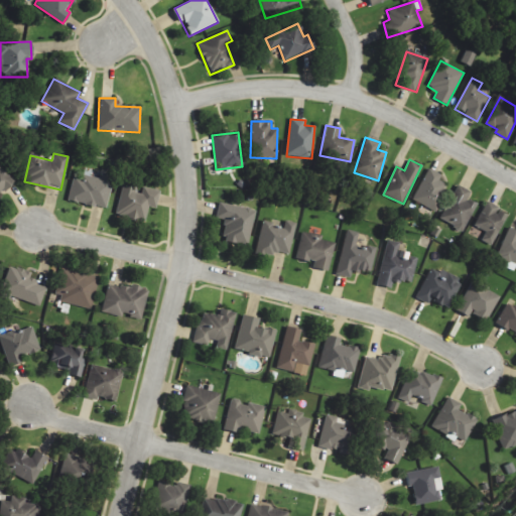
[(0,195),(13,178),(0,168),(0,195)]
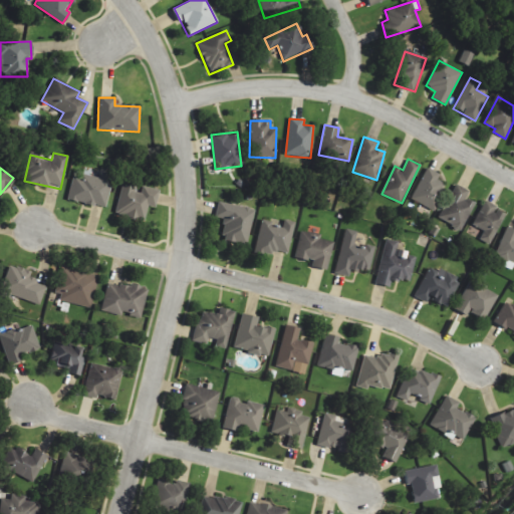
[(447,184),(437,180),(440,174),(427,168),(412,199),(435,210),(447,184)]
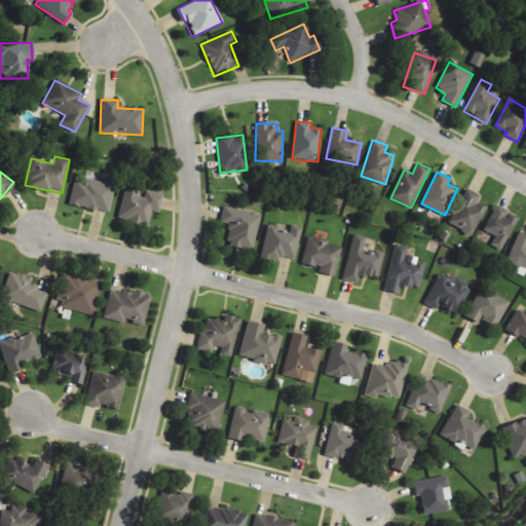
[(69,203),(108,213),(116,180),(101,176),(99,182),(75,177),(69,203)]
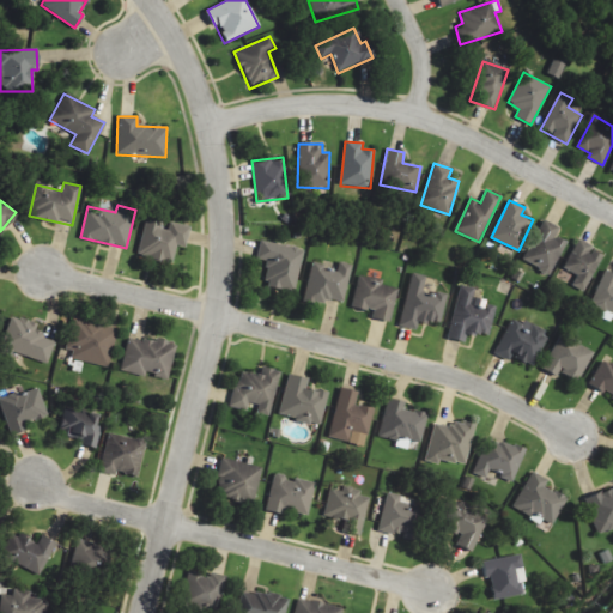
[(189,225),(169,222),(168,230),(159,228),(162,216),(146,212),(137,256),(171,263),(176,246),(186,248),(189,225)]
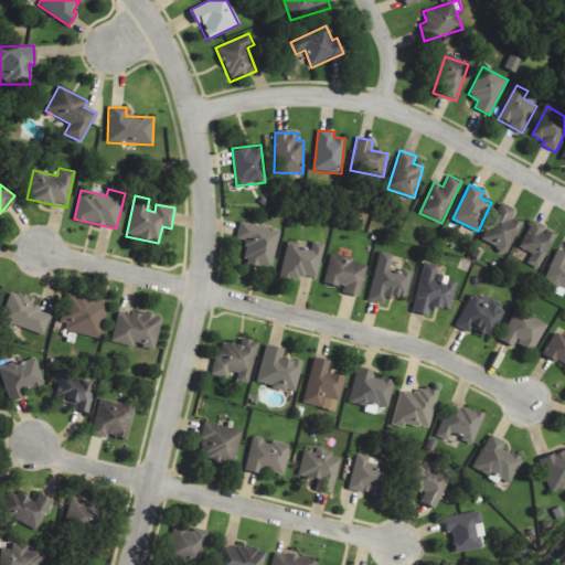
[(515,209),(500,202),(481,241),(507,253),(522,222),(511,217),(515,209)]
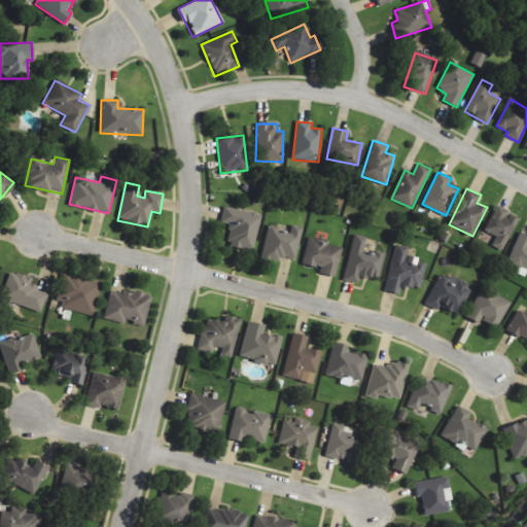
[(519,219),(507,214),(510,211),(497,205),(485,231),(497,236),(492,245),(503,250),(519,219)]
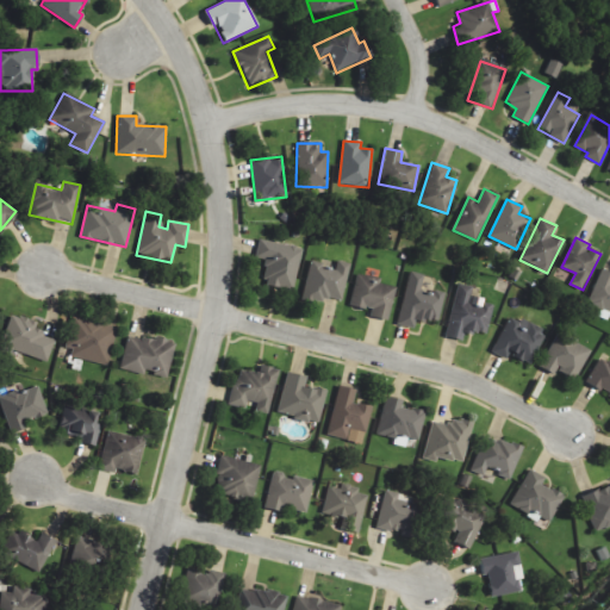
[(300,247),(259,240),(255,256),(267,259),(262,285),(293,291),(300,247)]
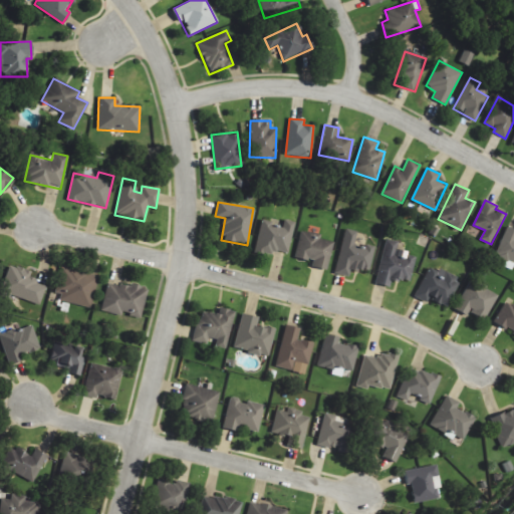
[(294,222),(273,218),(272,222),(261,219),(255,250),(287,256),(294,222)]
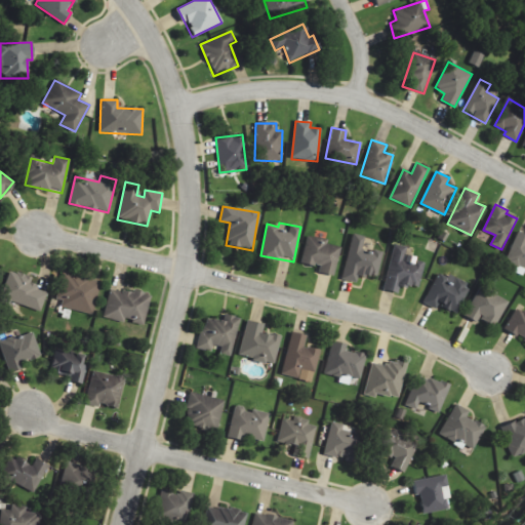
[(524,234),(517,232),(507,263),(517,266),(516,270),(524,272),(524,234)]
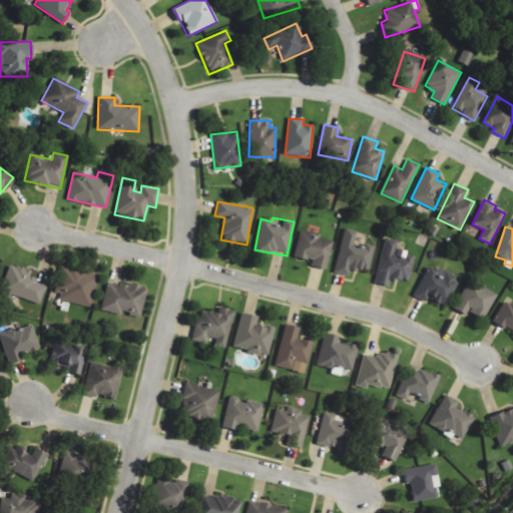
[(368,271),(373,242),(354,239),(356,231),(343,228),(335,274),(348,276),(349,267),(368,271)]
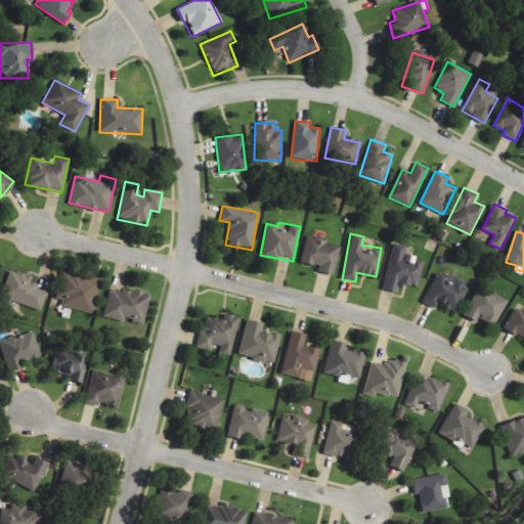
[(317,271),(334,274),(339,247),(325,244),(326,238),(306,234),(301,263),(318,266),(317,271)]
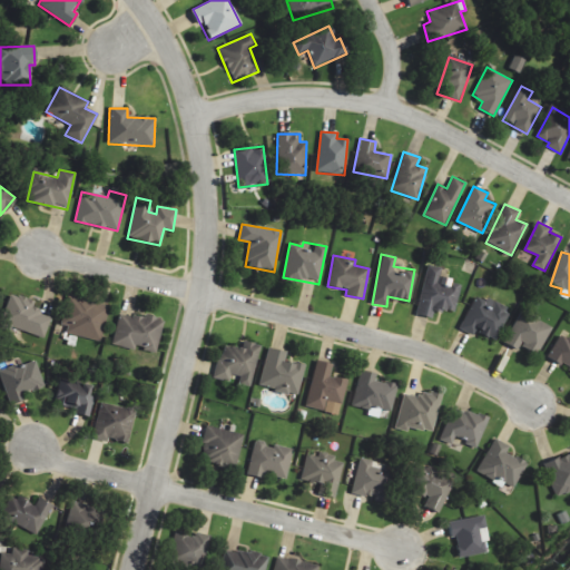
[(416,315),(432,318),(434,310),(454,313),(461,283),(439,277),(442,267),(428,264),(416,315)]
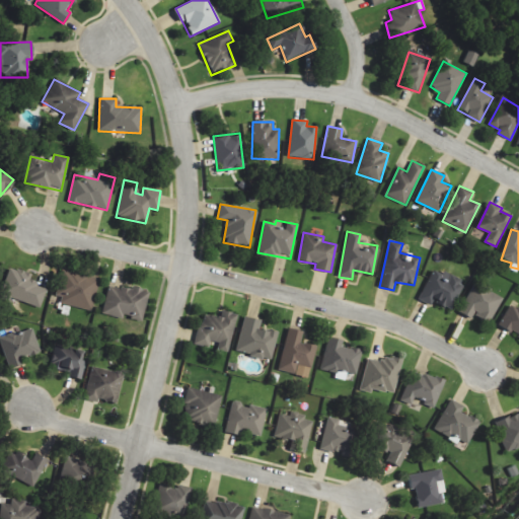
[(30,275),(10,267),(0,294),(40,308),(47,288),(28,281),(30,275)]
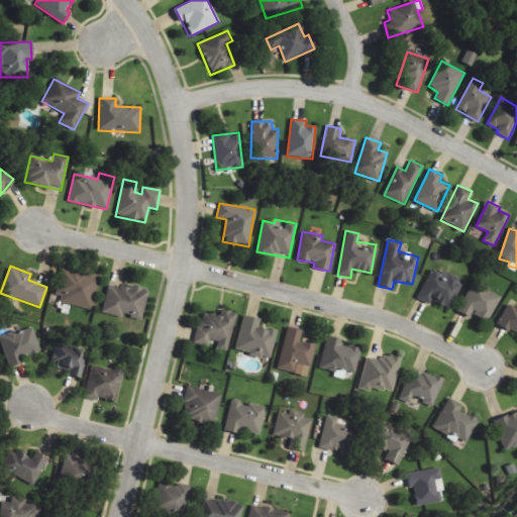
[(430,301),(450,308),(461,280),(430,267),(417,299),(429,304),(430,301)]
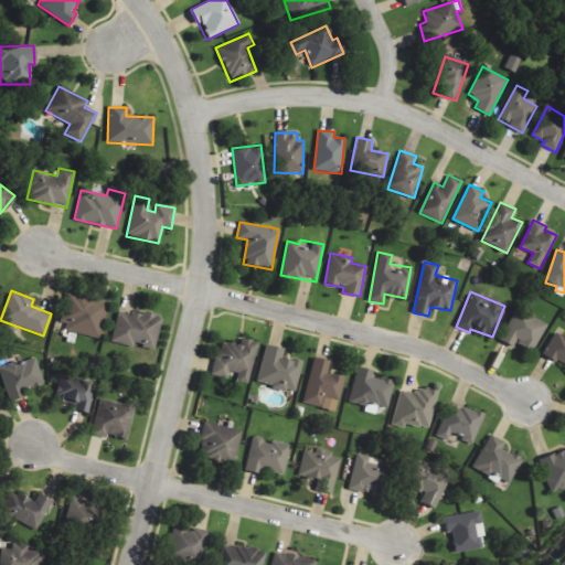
[(65,331),(99,339),(108,304),(66,292),(60,321),(67,323),(65,331)]
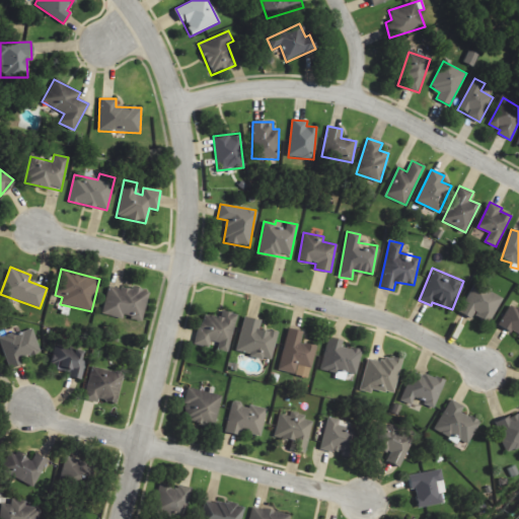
[(490,323),(502,297),(473,283),(459,313),(471,318),(473,315),(490,323)]
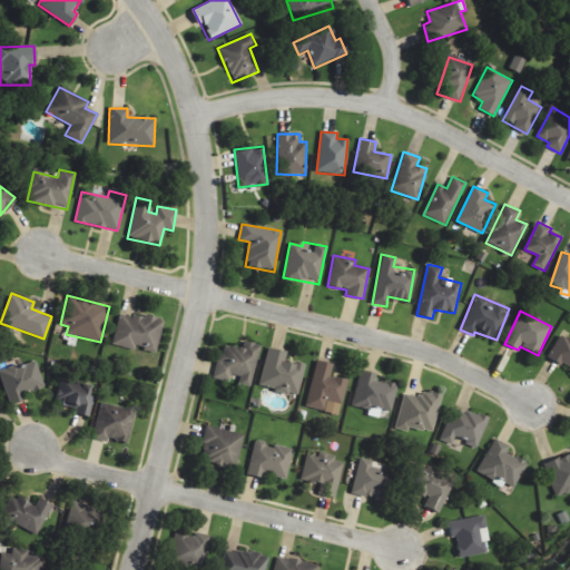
[(163,321),(119,312),(111,344),(134,350),(134,347),(155,352),(163,321)]
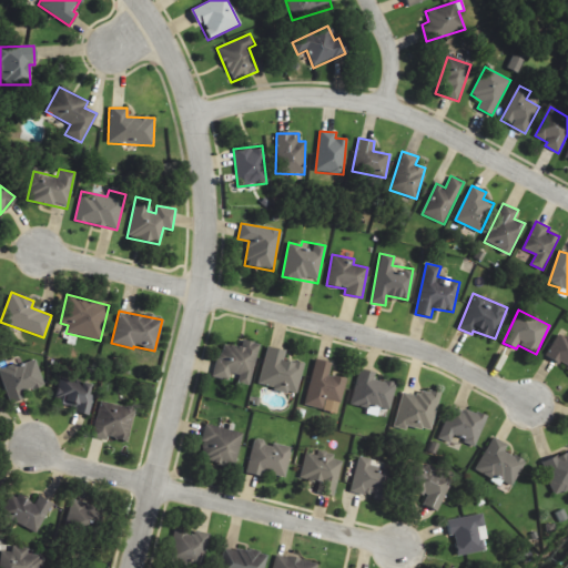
[(567,368),(567,335),(559,331),(545,355),(567,368)]
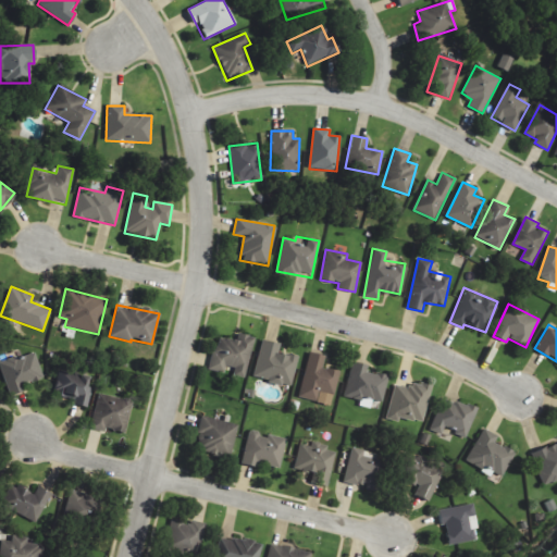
[(255,337),(237,333),(235,341),(217,336),(209,369),(224,373),(226,366),(234,368),(232,375),(244,378),(255,337)]
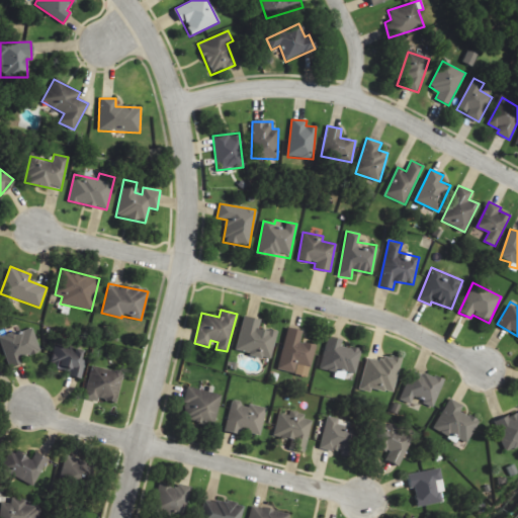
[(276,333),(258,328),(260,320),(243,316),(235,350),(270,359),(276,333)]
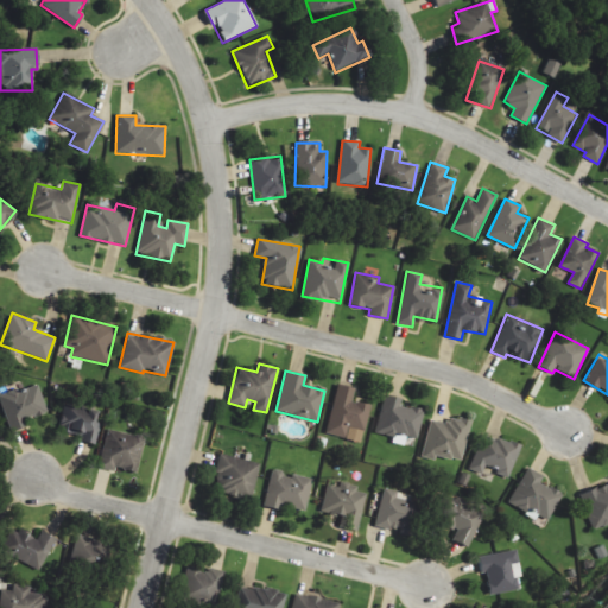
[(49,415),(37,382),(0,396),(0,403),(10,429),(49,415)]
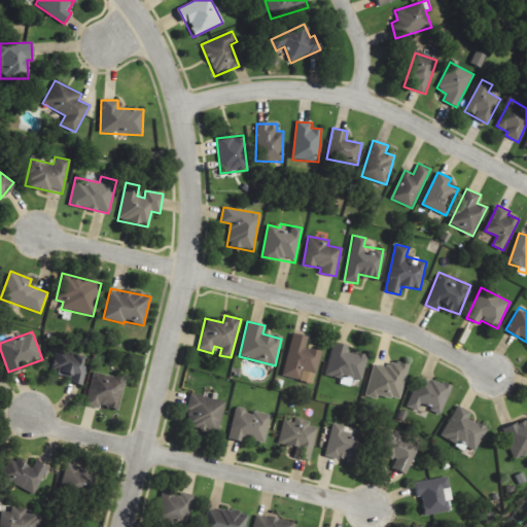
[(320,351),(305,347),(307,336),(291,332),(282,376),(301,380),(303,371),(316,373),(320,351)]
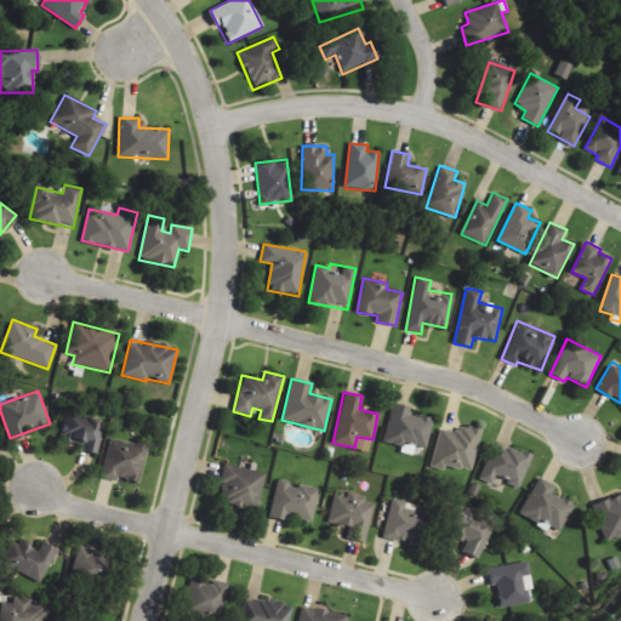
[(426,449),(433,419),(410,414),(411,408),(393,403),(383,443),(402,446),(400,453),(412,455),(415,446),(426,449)]
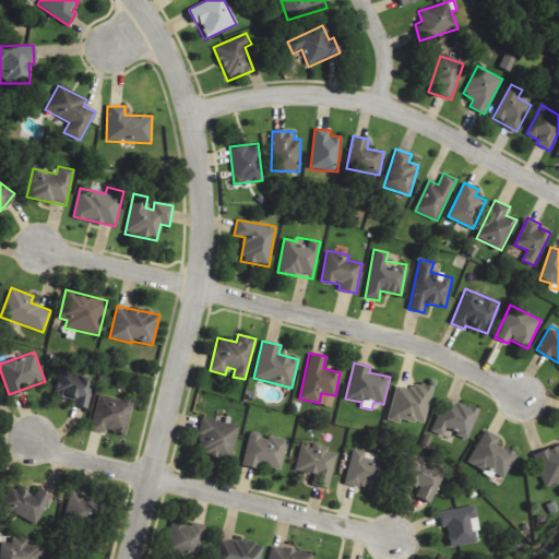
[(86,388),(88,377),(60,371),(55,396),(72,400),(71,405),(86,408),(92,389),(86,388)]
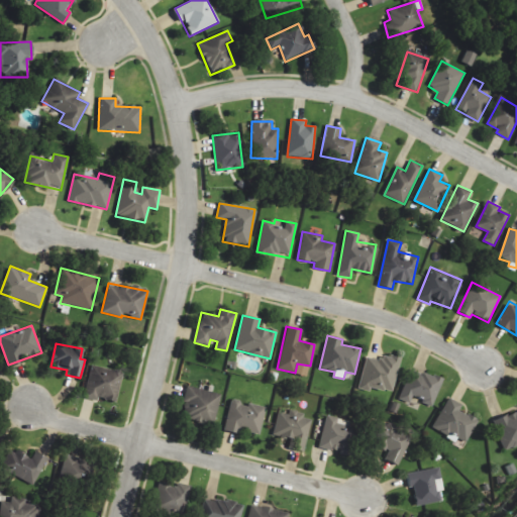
[(400,358),(381,353),(379,360),(367,357),(360,385),(392,392),(400,358)]
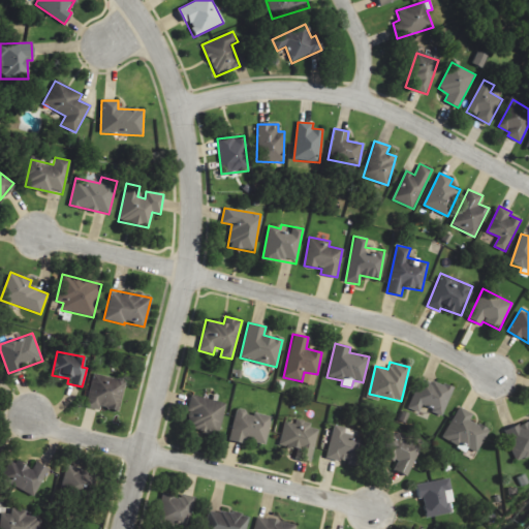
[(85,407),(98,410),(99,407),(118,411),(126,381),(94,373),(85,407)]
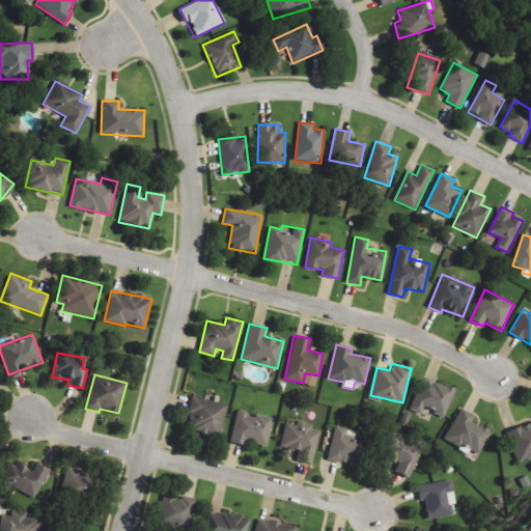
[(454,390),(422,378),(411,410),(422,415),(424,410),(445,417),(454,390)]
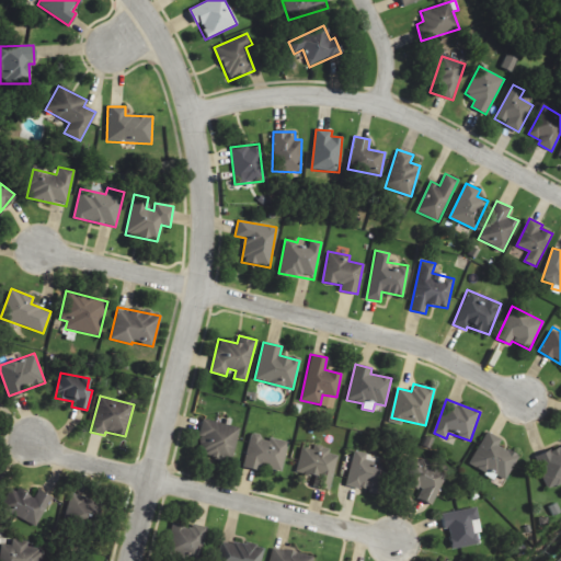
[(230,460),(239,427),(202,419),(197,437),(206,439),(203,453),(230,460)]
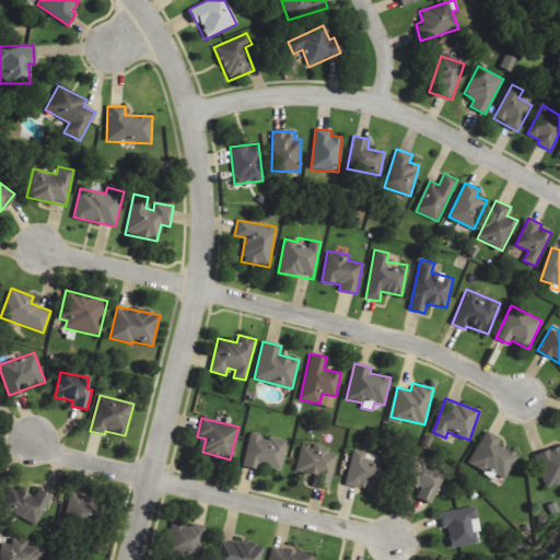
[(500,439),(486,431),(468,463),(493,477),(494,474),(504,479),(518,456),(498,444),(500,439)]
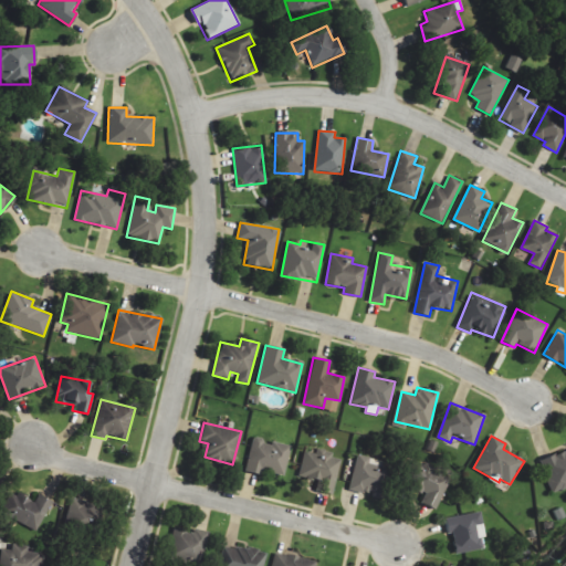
[(291,446),(272,441),(271,442),(252,438),(244,471),(260,475),(261,471),(283,477),(291,446)]
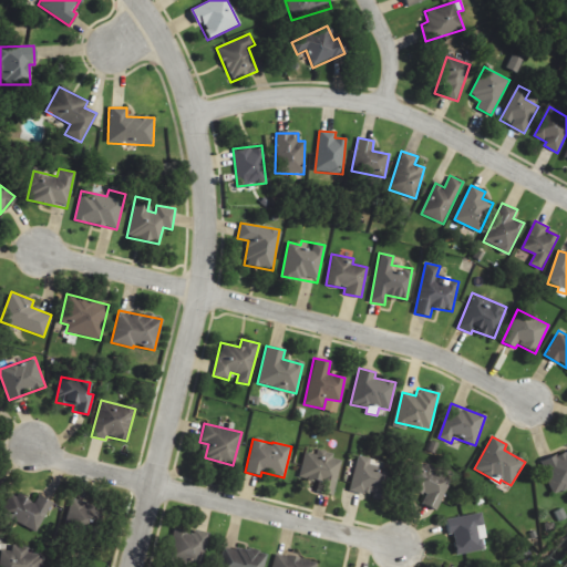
[(566,485),(566,450),(540,461),(553,491),(566,485)]
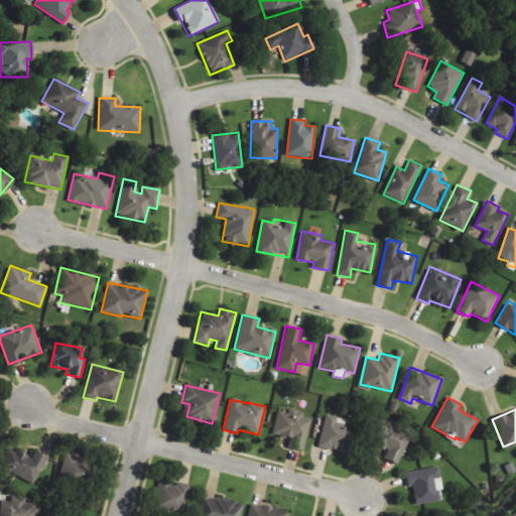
[(273,436),(289,438),(287,447),(303,450),(309,415),(287,411),(287,413),(277,411),(273,436)]
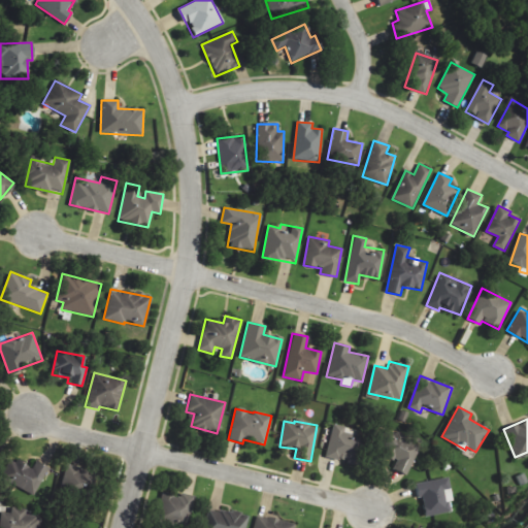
[(325,456),(356,464),(365,433),(333,424),(325,456)]
